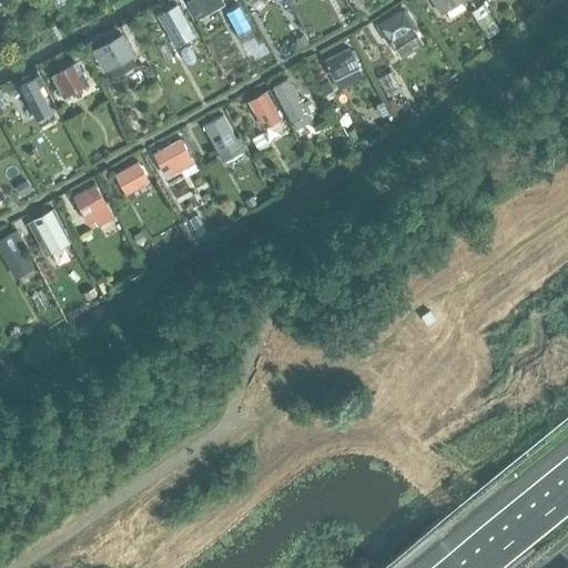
[(222,0),(189,0),(188,1),(198,18),(224,2),(222,0)]
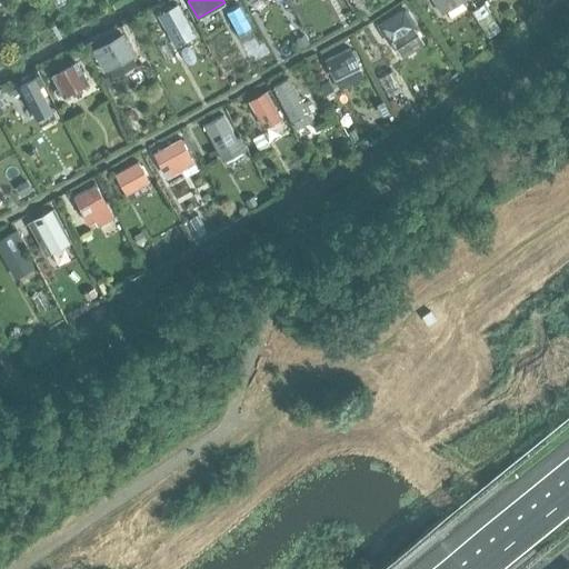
[(433,0),(441,11),(458,0),(433,0)]
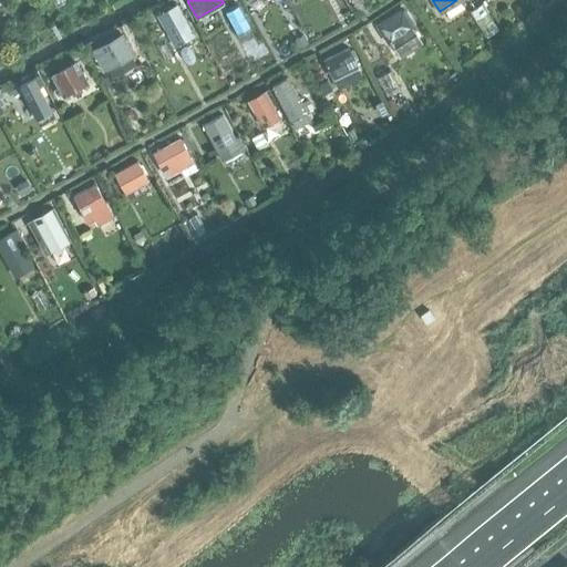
[(178,6),(160,17),(176,47),(194,37),(178,6)]
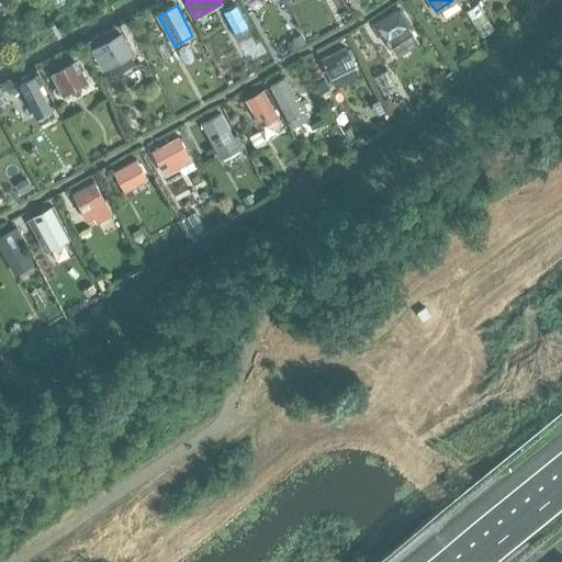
[(401,7),(374,23),(386,42),(389,41),(409,26),(413,25),(401,7)]
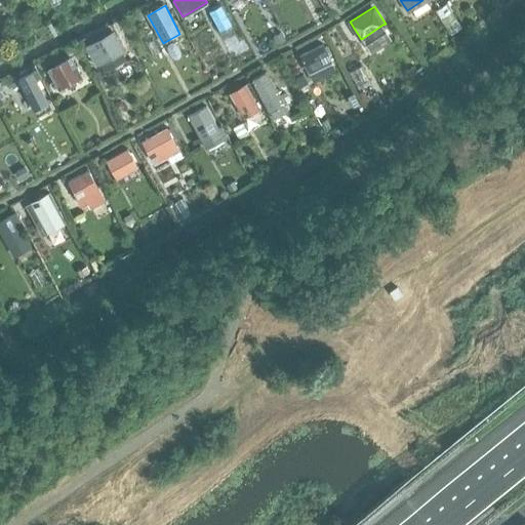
[(113,32),(86,46),(88,49),(90,52),(88,53),(89,54),(91,54),(96,65),(99,63),(121,51),(122,50),(124,49),(122,46),(121,47),(113,32)]
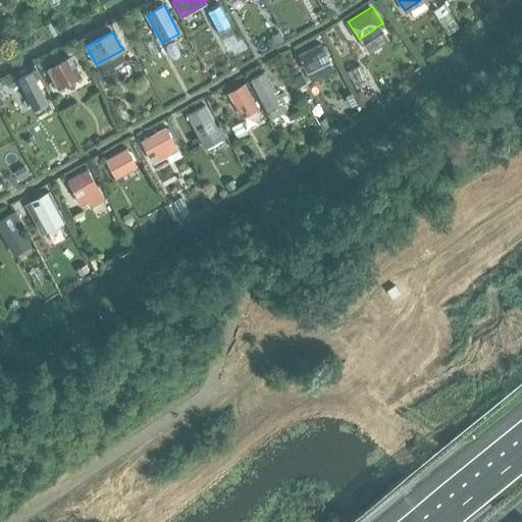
[(279,32),(271,36),(275,43),(283,39),(279,32)]
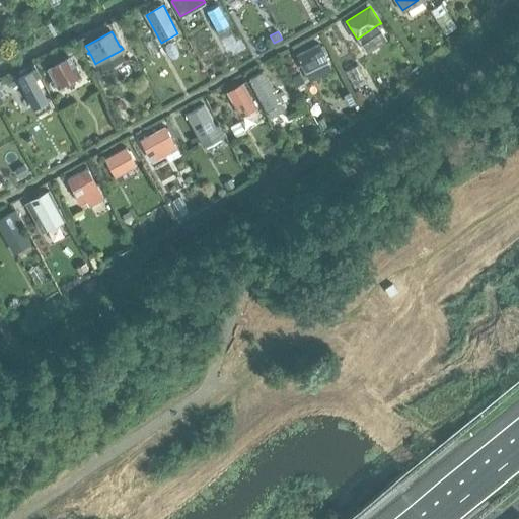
[(320,44),(298,54),(306,72),(321,65),(324,72),(332,69),(328,61),(320,44)]
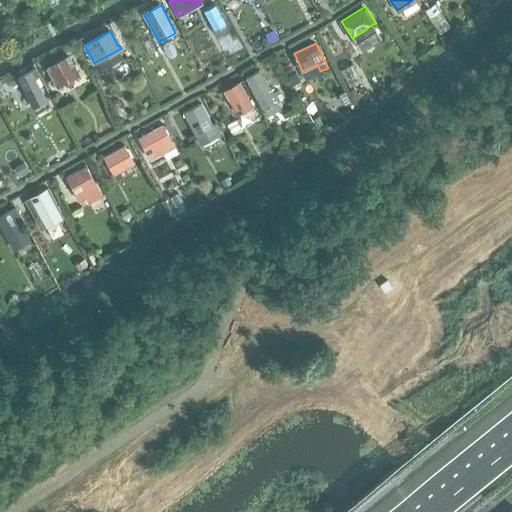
[(65,55),(45,66),(56,85),(75,74),(65,55)]
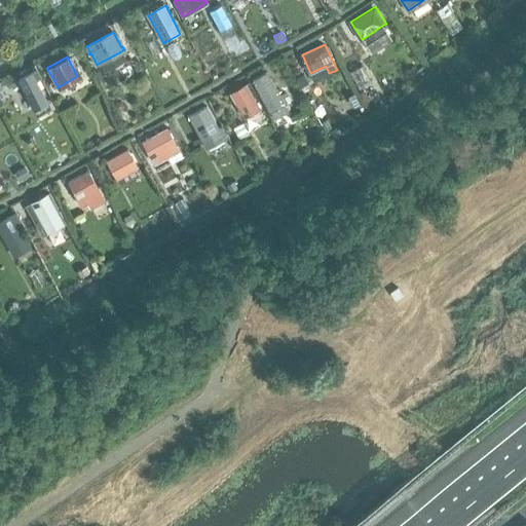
[(32,71),(17,79),(34,110),(47,103),(36,79),(38,78),(34,70),(32,71)]
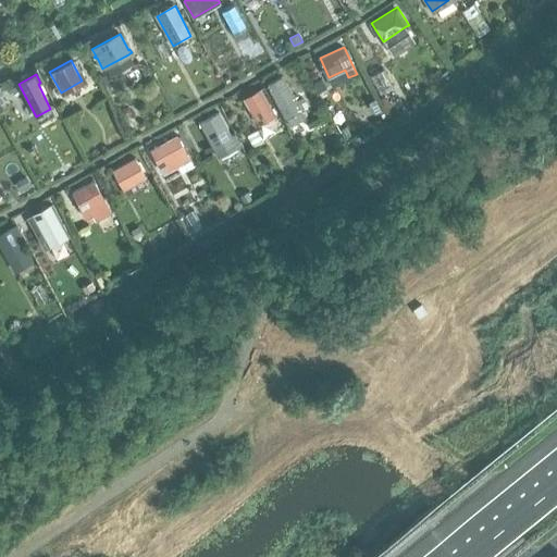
[(283,76),(269,84),(292,125),(306,116),(283,76)]
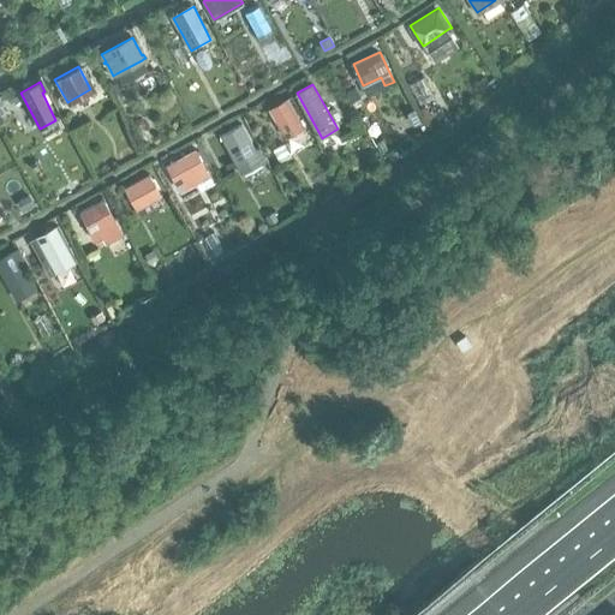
[(288,99),(272,108),(288,137),(305,126),(288,99)]
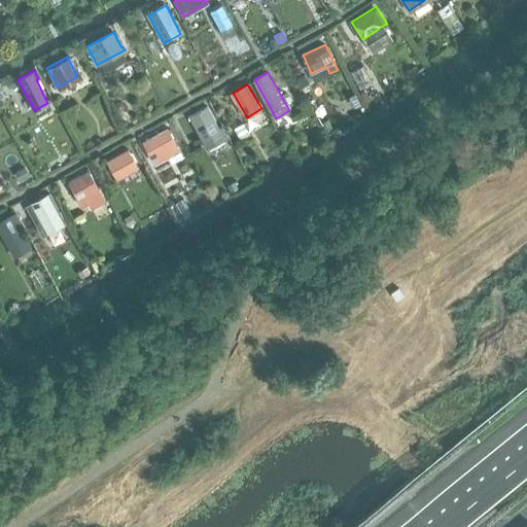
[(354,94),(349,96),(355,106),(360,103),(354,94)]
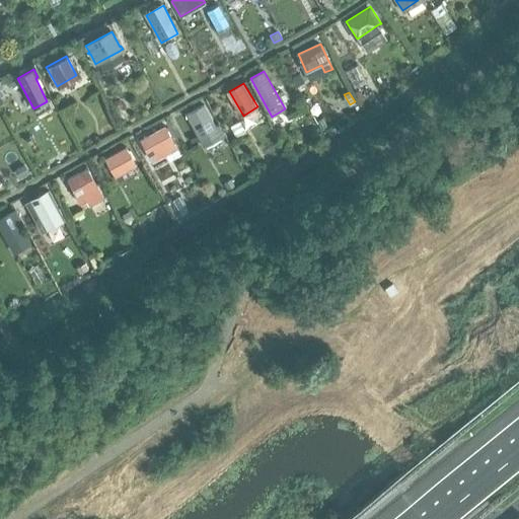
[(114,100),(112,104),(115,108),(119,107),(121,103),(119,99),(114,100)]
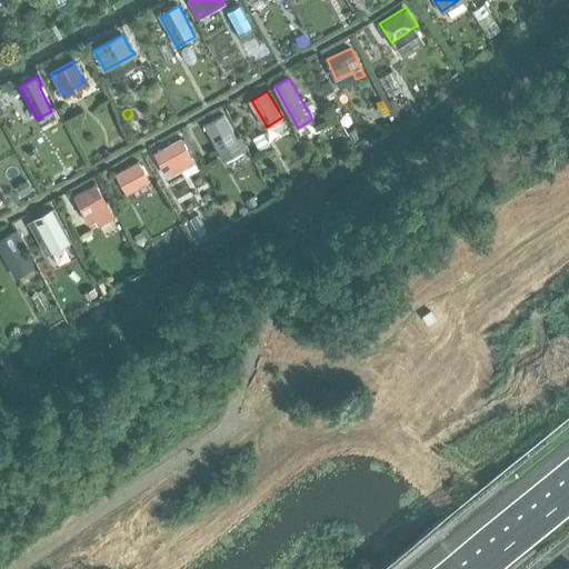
[(205,127),(203,127),(205,130),(206,129),(223,161),(247,149),(240,137),(237,138),(225,116),(205,126),(205,127)]
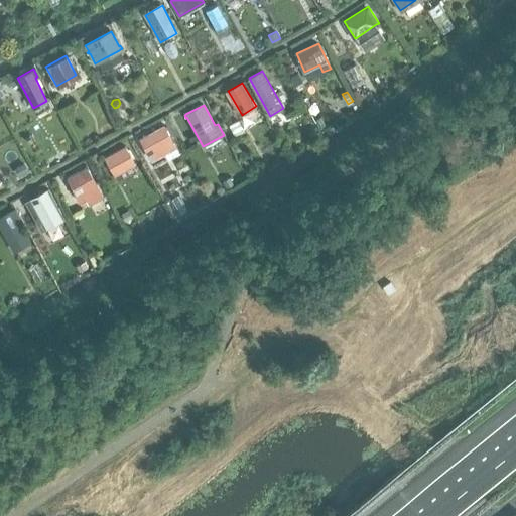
[(164,126),(140,139),(148,154),(162,146),(166,153),(169,159),(179,153),(164,126)]
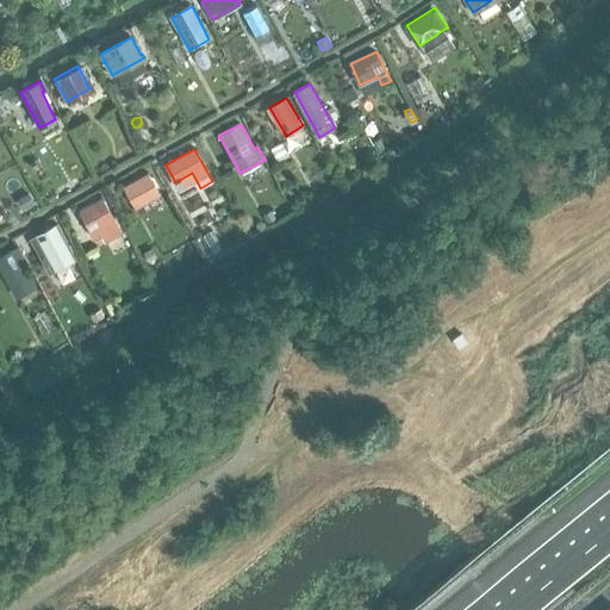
[(148,173),(124,186),(136,206),(157,194),(160,193),(148,173)]
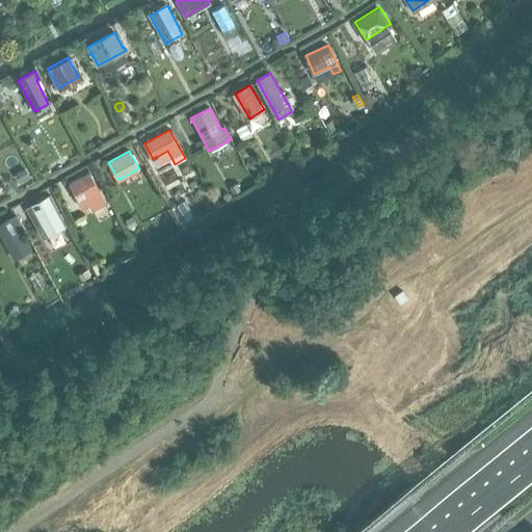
[(89,171),(69,183),(79,202),(100,190),(91,175),(92,174),(91,171),(90,173),(89,171)]
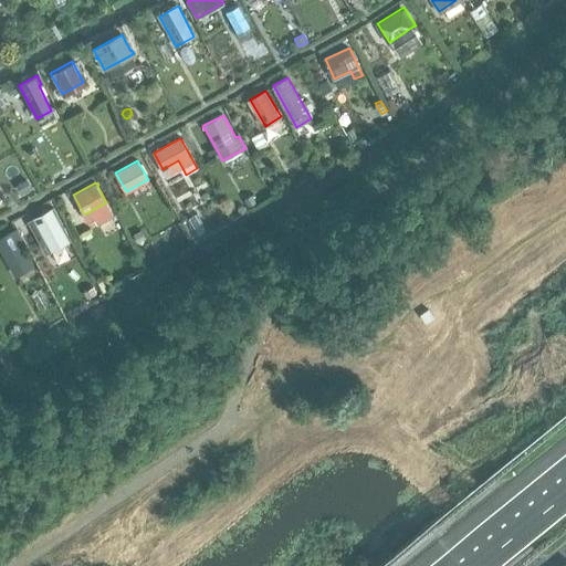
[(250,196),(243,199),(247,207),(254,202),(250,196)]
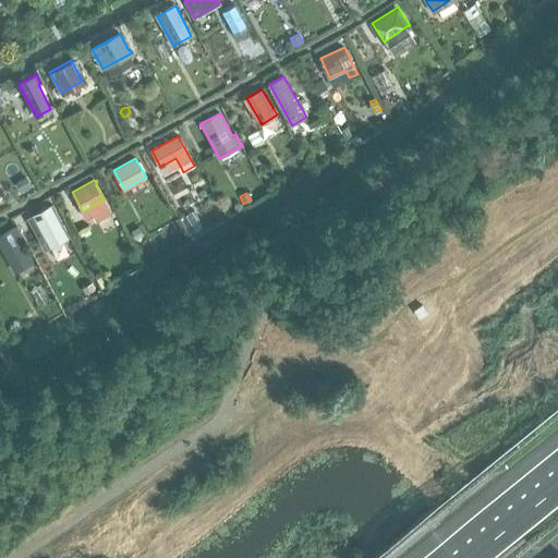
[(52,205),(33,216),(49,246),(69,237),(52,205)]
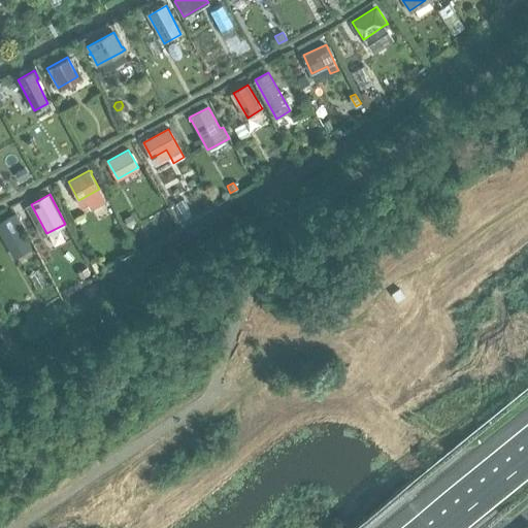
[(15,213),(0,222),(0,230),(11,250),(28,240),(20,227),(23,226),(15,213)]
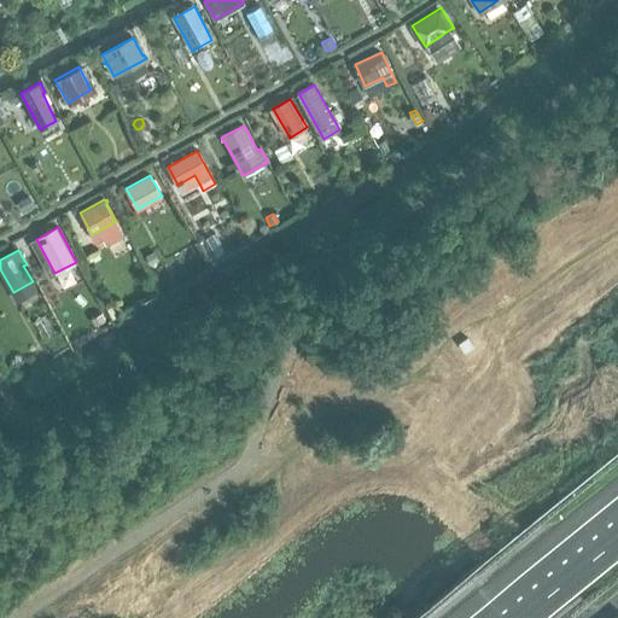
[(155,252),(146,256),(150,263),(158,260),(155,252)]
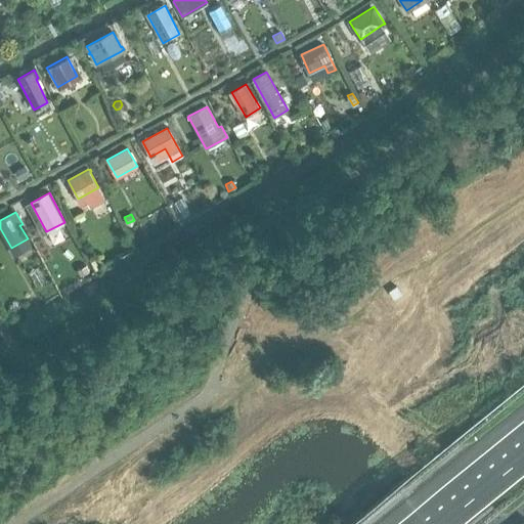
[(48,254),(43,257),(45,263),(51,260),(48,254)]
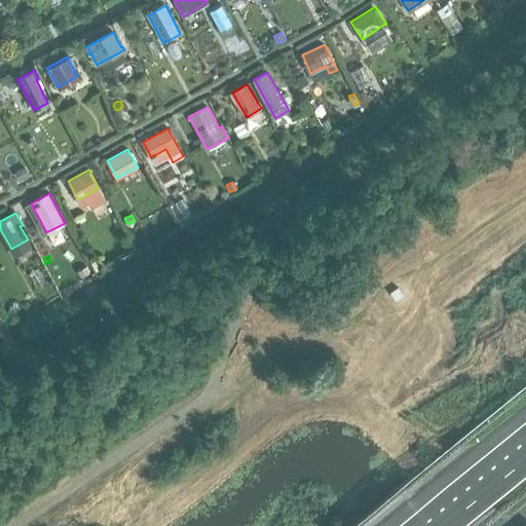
[(78,271),(81,276),(89,272),(86,266),(78,271)]
